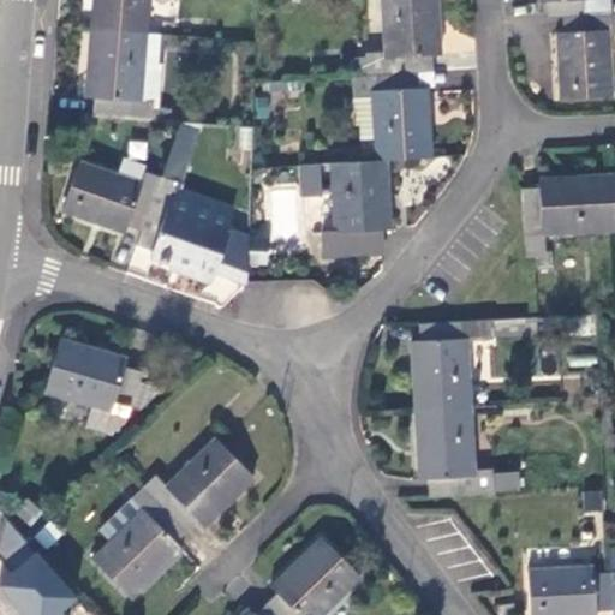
[(91,0),(90,27),(145,30),(148,0),(91,0)]
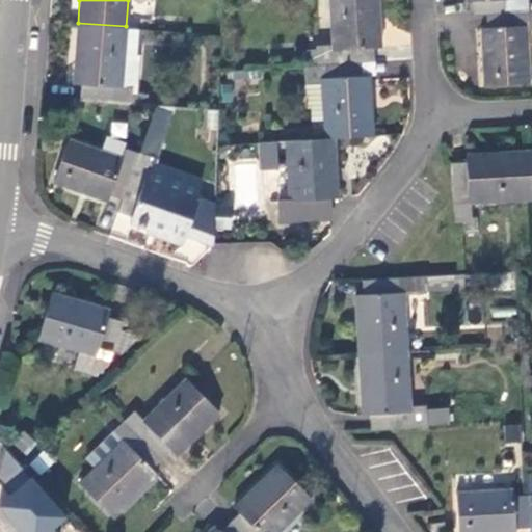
[(380,46),(378,0),(328,0),(333,43),(316,44),(318,62),(363,60),(375,59),(375,46),(380,46)]
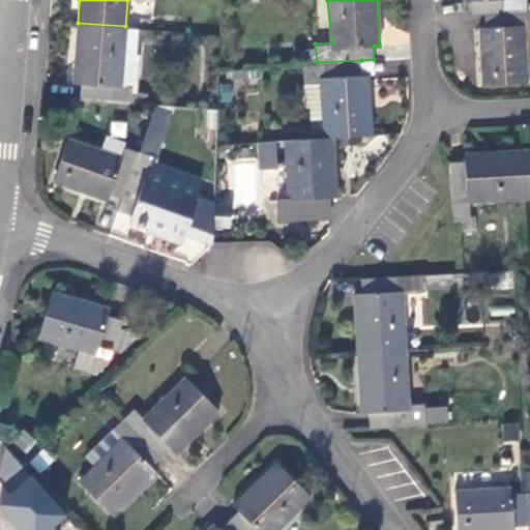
[(472,0),(473,13),(484,12),(506,11),(504,0),(472,0)]
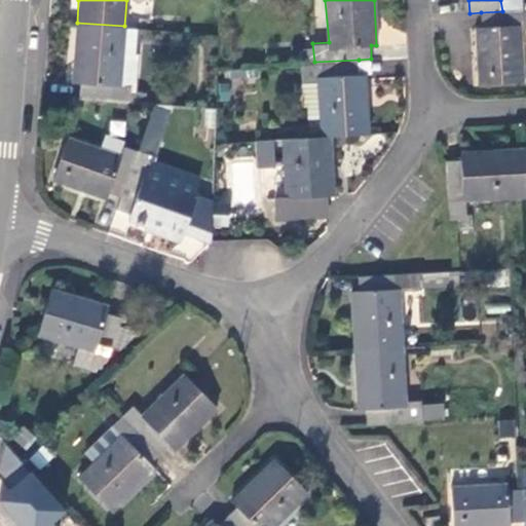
[(525,28),(525,9),(515,10),(516,24),(521,24),(521,29),(525,28)]
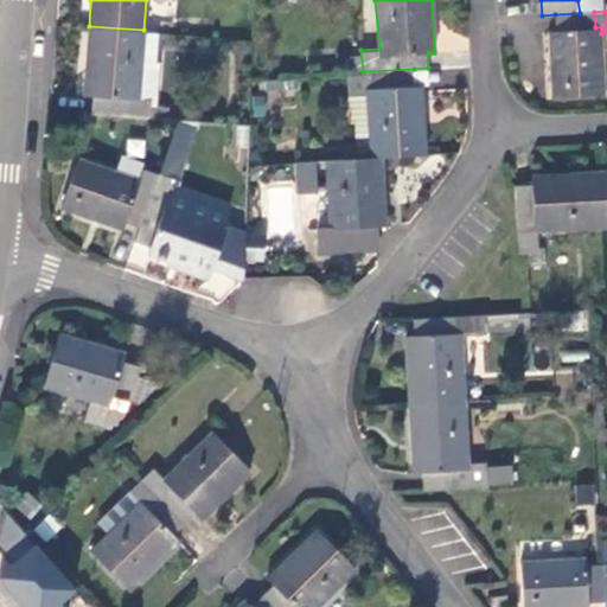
[(580,13),(555,14),(556,30),(549,30),(554,95),(605,93),(601,33),(601,27),(595,27),(594,12),(580,13)]
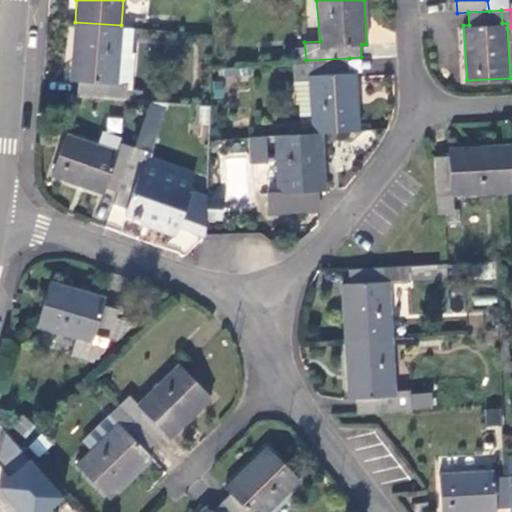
[(121,25),(75,22),(72,55),(70,80),(79,81),(78,96),(128,99),(128,89),(128,84),(117,84),(121,25)]
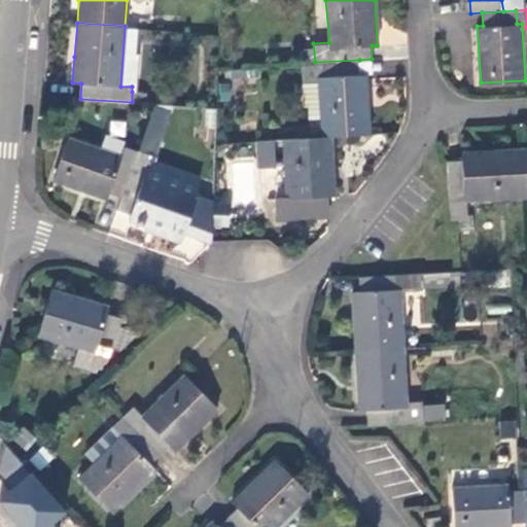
[(136,27),(125,26),(120,86),(132,86),(132,92),(135,93),(138,54),(135,53),(136,27)]
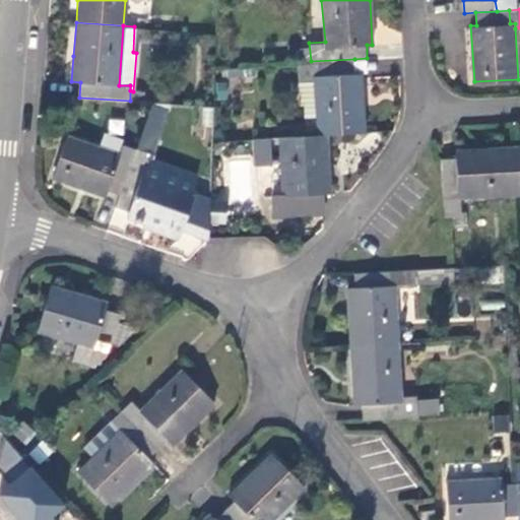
[(368,71),(367,58),(354,59),(355,72),(362,71),(368,71)]
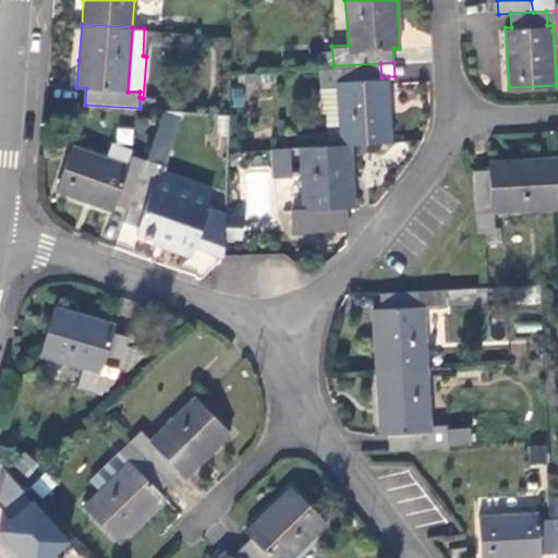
[(381,77),(380,63),(334,65),(319,65),(320,88),(337,87),(340,131),(340,144),(351,144),(392,142),(388,76),(381,77)]
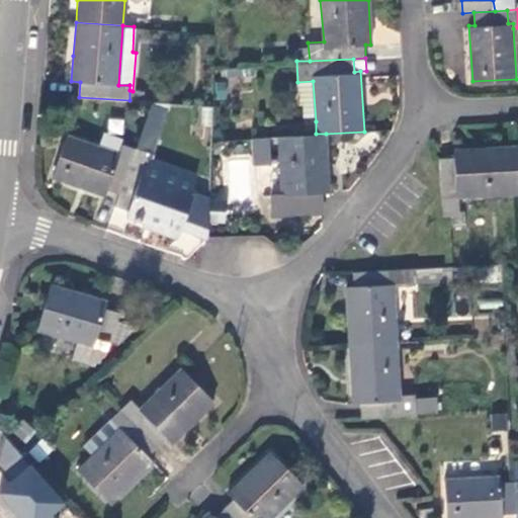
[(227,99),(227,80),(217,80),(217,100),(227,99)]
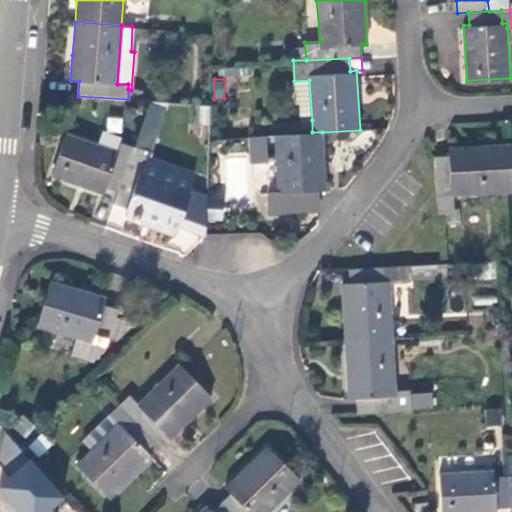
[(300,121),(312,120),(309,80),(294,81),(291,81),(292,103),(298,103),(300,121)]
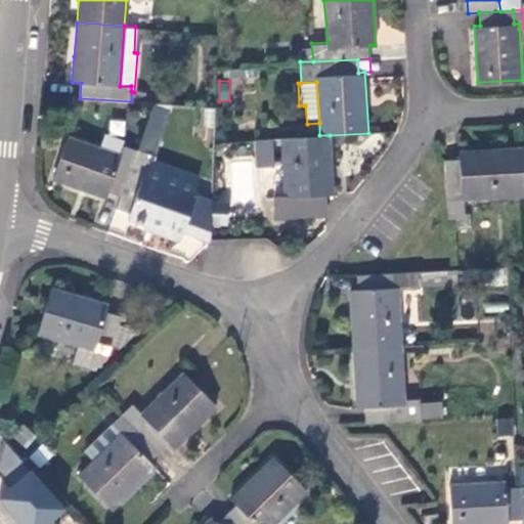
[(131,91),(131,101),(143,101),(144,92),(134,92),(131,91)]
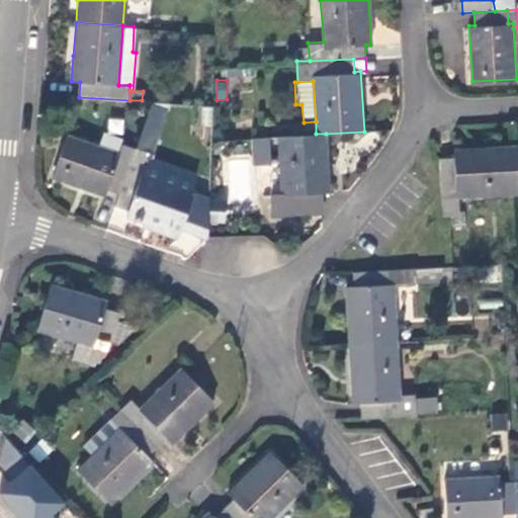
[(119,195),(116,207),(127,211),(125,220),(146,227),(178,237),(181,228),(204,236),(206,236),(206,219),(207,199),(207,198),(191,192),(143,176),(149,159),(165,114),(150,108),(136,148),(119,195)]
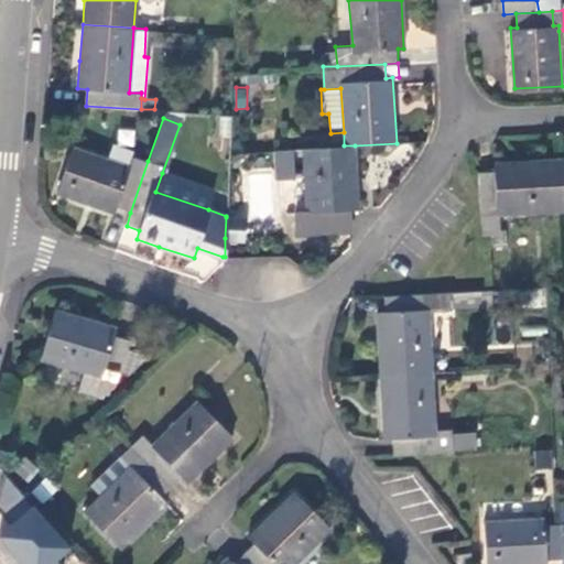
[(117,128),(116,145),(133,148),(134,129),(117,128)]
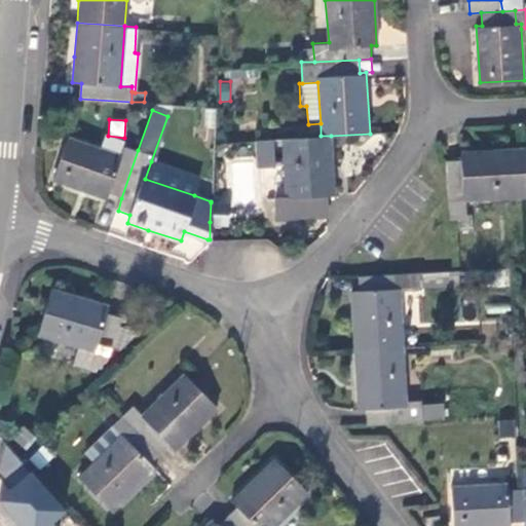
[(276,222),(328,219),(327,195),(334,195),(331,136),(321,136),(283,138),(284,156),(273,157),(272,139),(256,140),(257,167),(284,165),(286,198),(275,198),(276,222)]
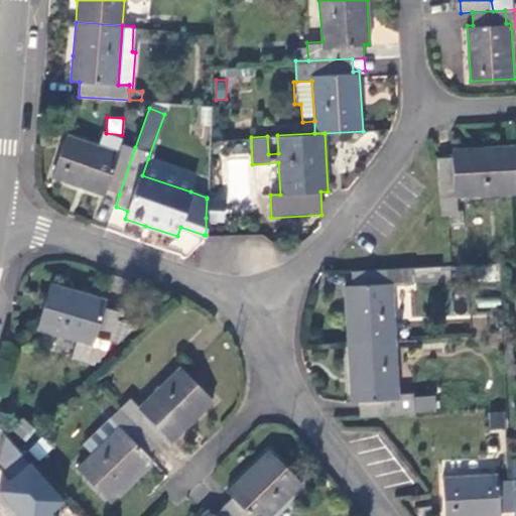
[(107,189),(119,195),(135,147),(123,143),(119,153),(68,134),(52,176),(105,195),(107,189)]
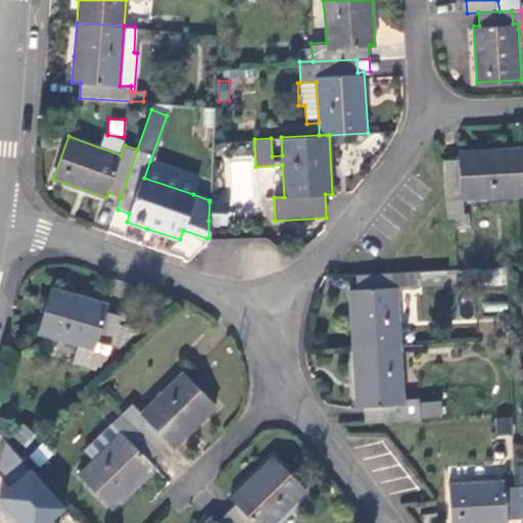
[(459,157),(444,157),(447,218),(463,217),(462,198),(522,195),(519,147),(459,150),(459,157)]
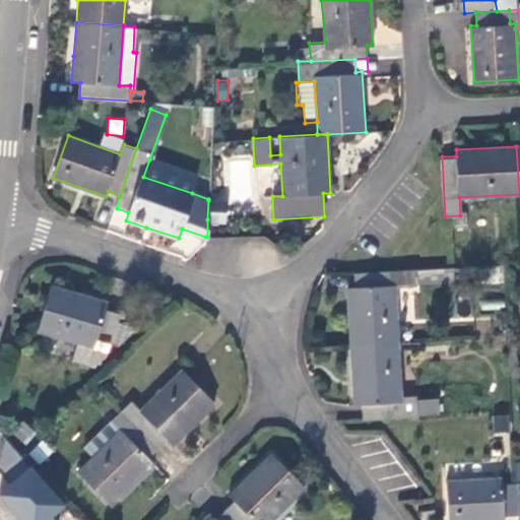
[(149,159),(143,177),(192,193),(198,176),(149,159)]
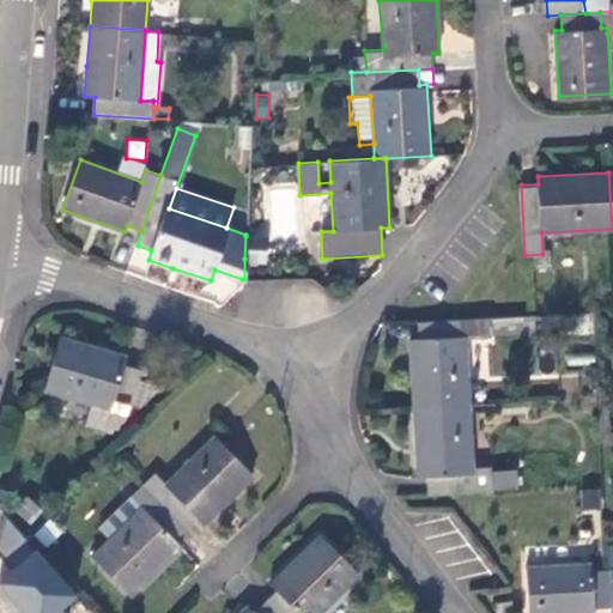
[(263,236),(246,236),(244,259),(262,260),(263,236)]
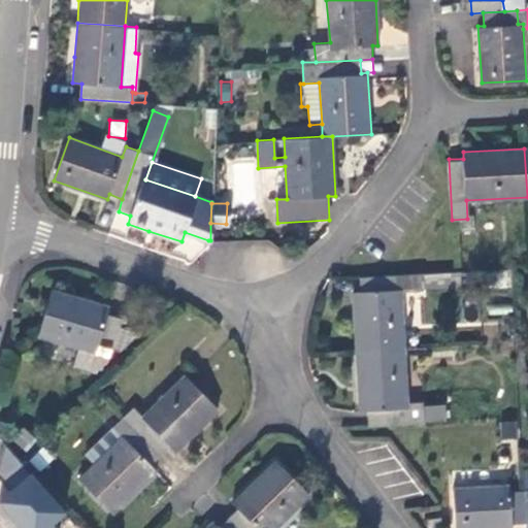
[(354,291),(357,351),(405,348),(402,290),(451,287),(450,272),(361,277),(362,290),(354,291)]
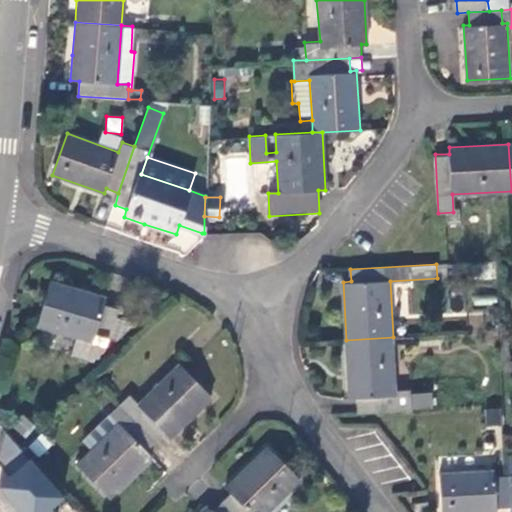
[(36,324),(76,336),(93,341),(97,333),(110,338),(116,340),(135,321),(116,316),(118,308),(105,303),(106,296),(50,280),(36,324)]
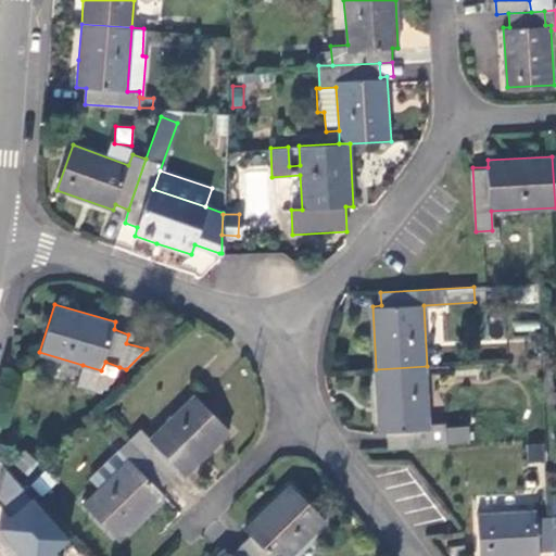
[(101,370),(83,365),(77,384),(101,391),(115,379),(119,367),(105,362),(101,370)]
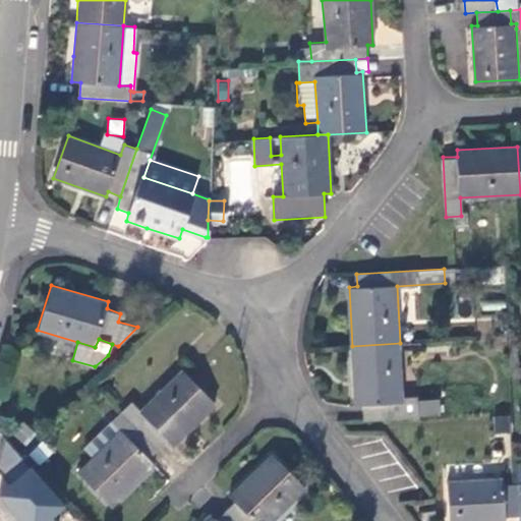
[(363,405),(364,419),(438,414),(437,399),(418,400),(418,396),(403,396),(400,343),(352,346),(355,405),(363,405)]
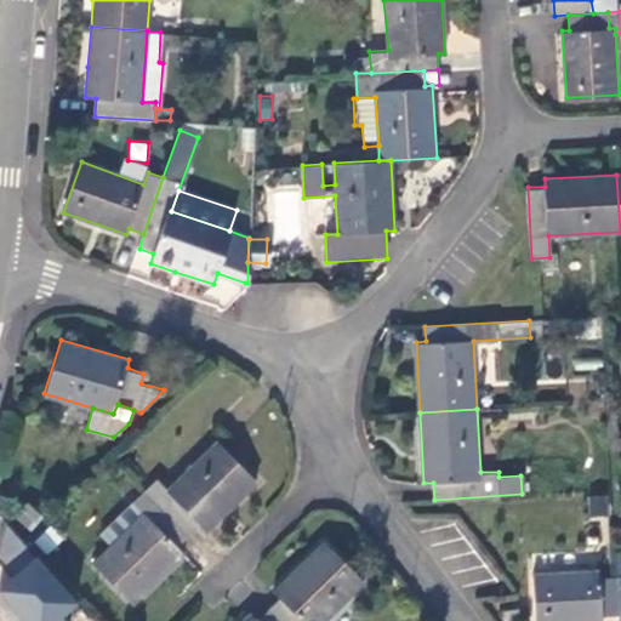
[(157,479),(146,490),(191,535),(201,525),(206,530),(257,480),(218,440),(169,491),(157,479)]
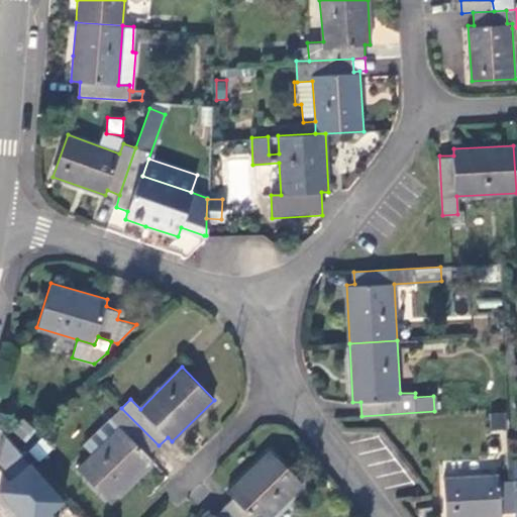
[(159,445),(121,408),(111,417),(112,419),(120,428),(93,454),(79,470),(108,502),(152,460),(148,455),(159,445)]
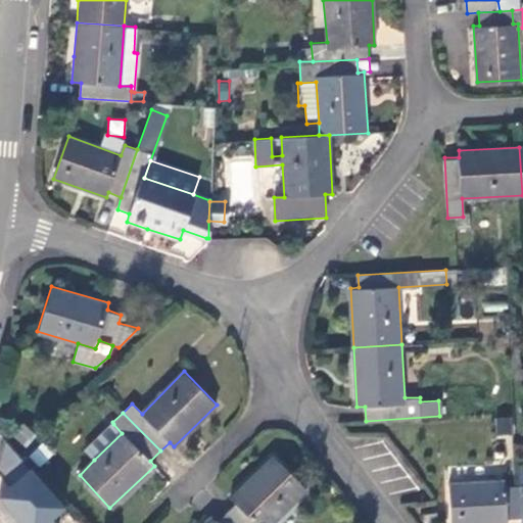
[(494,418),(495,434),(513,433),(512,418),(494,418)]
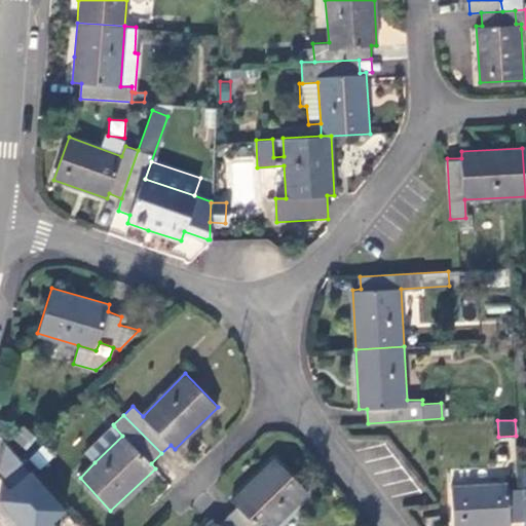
[(122,436),(114,426),(86,453),(95,462),(122,436)]
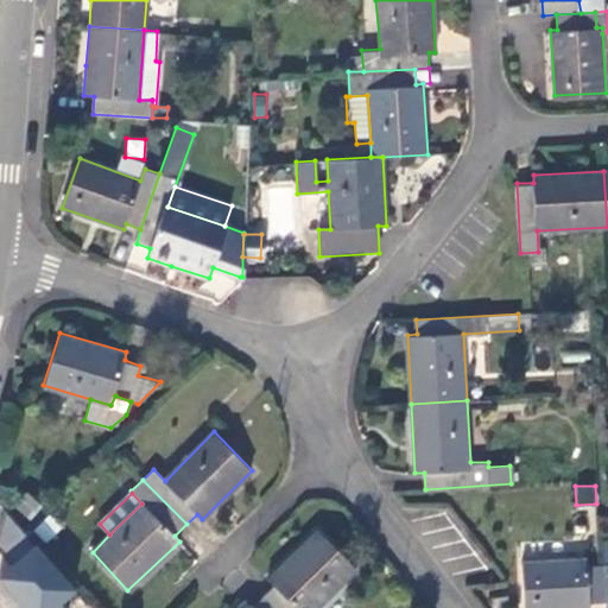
[(48,514),(33,531),(48,542),(62,525),(48,514)]
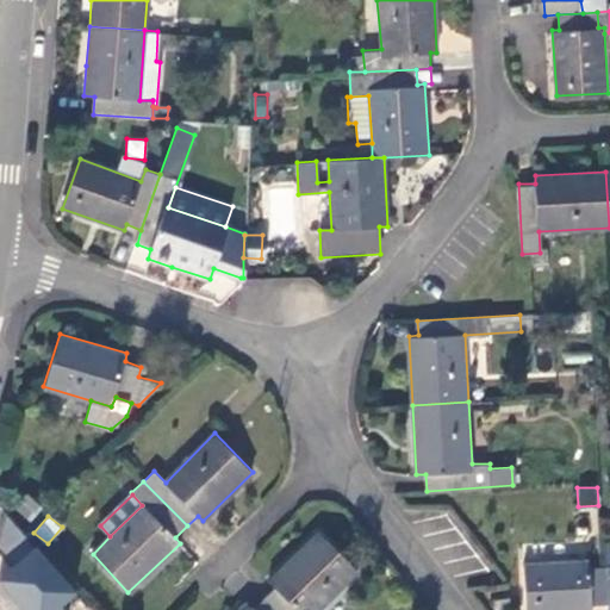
[(274,586),(263,597),(275,609),(315,609),(356,571),(319,531),(268,580),(274,586)]
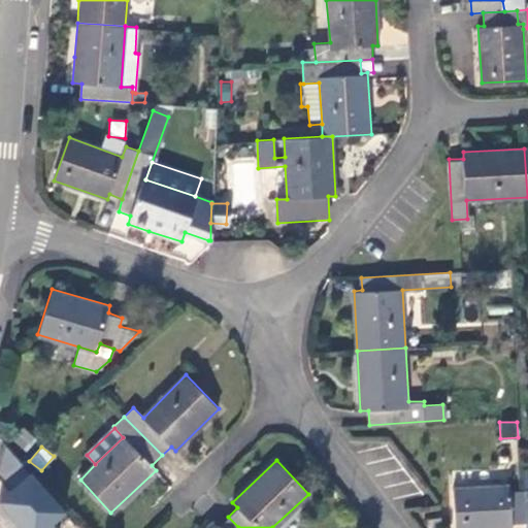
[(79,527),(30,471),(9,499),(46,527),(79,527)]
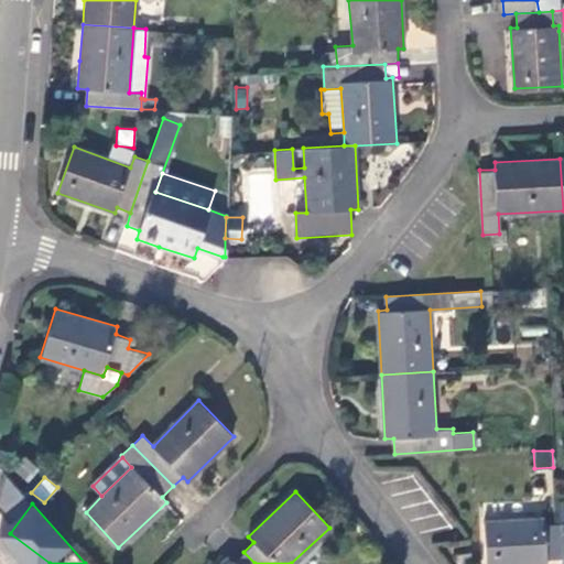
[(548,563),(549,560),(563,559),(561,522),(546,523),(546,517),(484,521),(486,563),(548,563)]
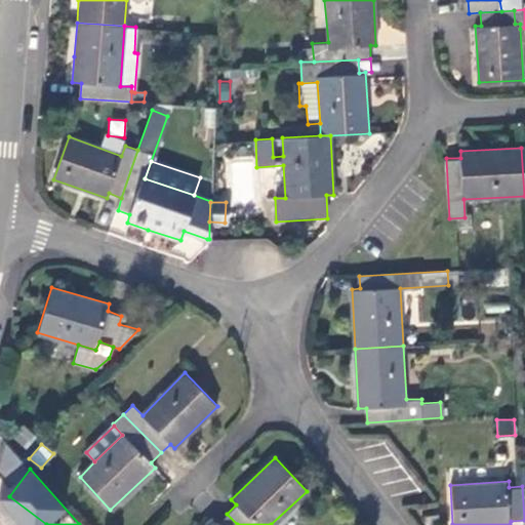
[(46,524),(9,496),(0,509),(0,524),(46,524)]
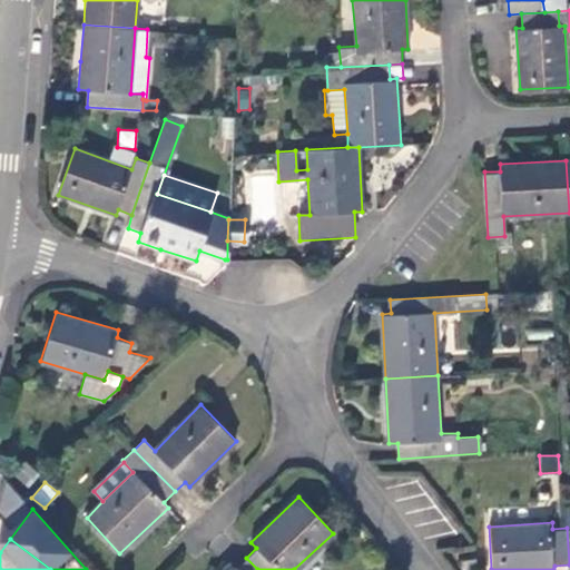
[(257,569),(246,558),(236,568),(231,562),(222,569),(257,569)]
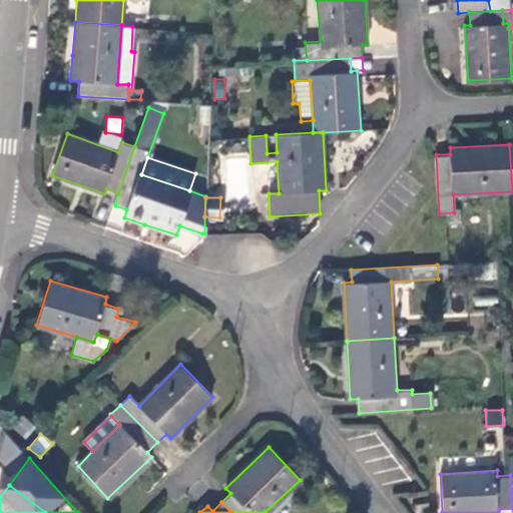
[(429,512),(430,512),(429,503),(419,504),(420,512),(429,512)]
